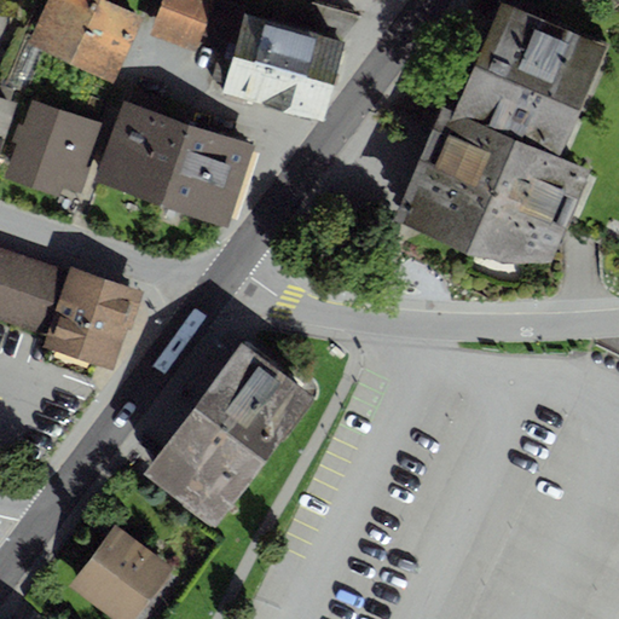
[(0,0),(0,16),(17,18),(18,0),(0,0)]
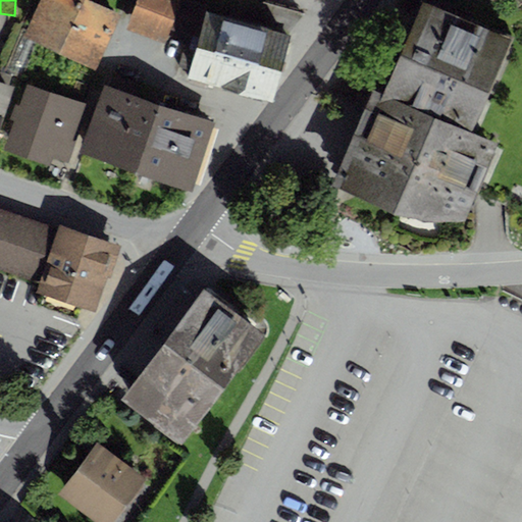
[(93,0),(40,0),(24,35),(96,67),(121,13),(93,0)]
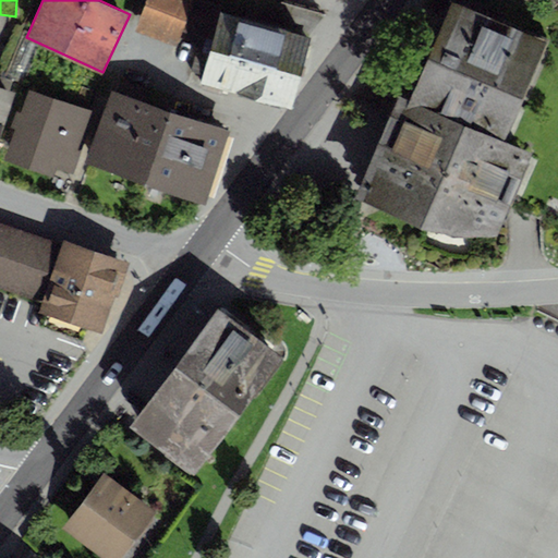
[(145,0),(134,32),(172,45),(180,24),(204,33),(215,0),(145,0)]
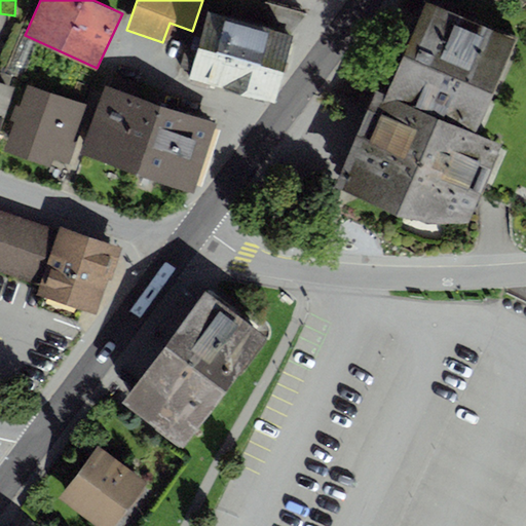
[(515,39),(425,1),(385,95),(376,89),(334,185),(425,223),(467,222),(501,144),(474,133),(515,39)]
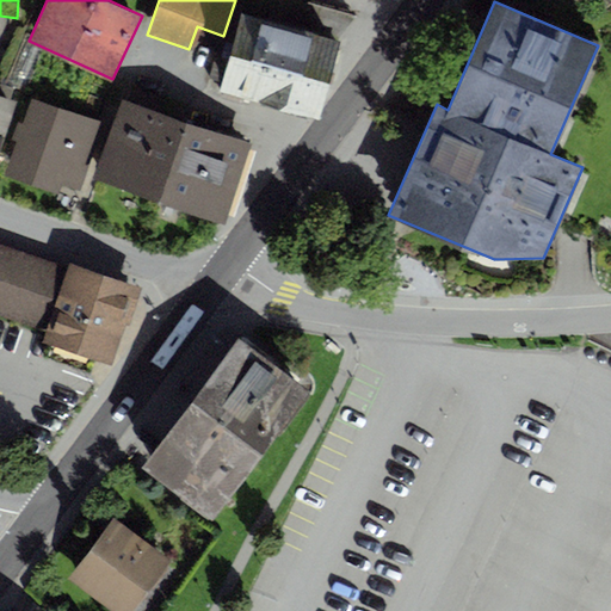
[(343,39),(240,11),(232,42),(226,41),(223,48),(220,47),(214,68),(226,72),(221,92),(320,118),(343,39)]
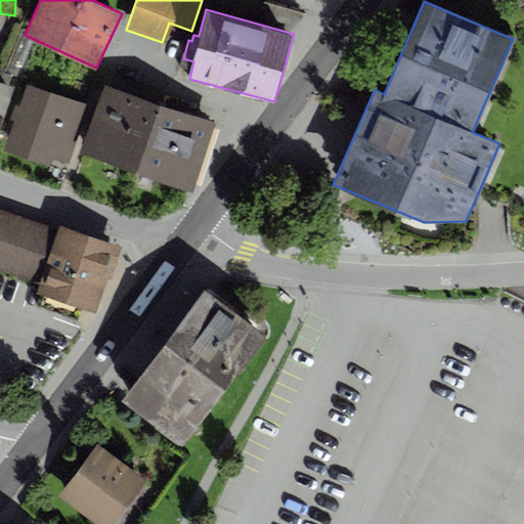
[(80,153),(136,172),(159,104),(135,96),(139,84),(113,75),(107,86),(104,85),(80,153)]
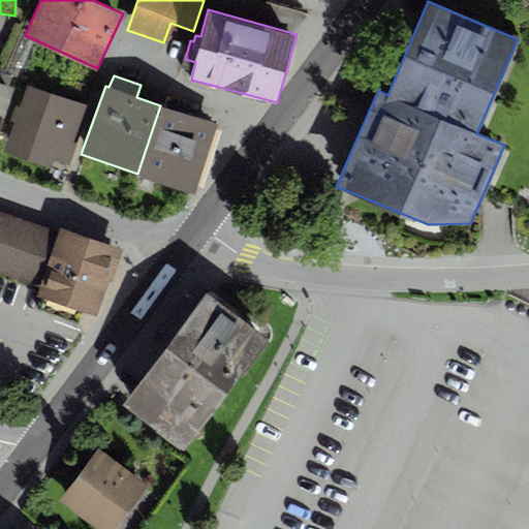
[(0,127),(13,87),(0,82),(0,127)]
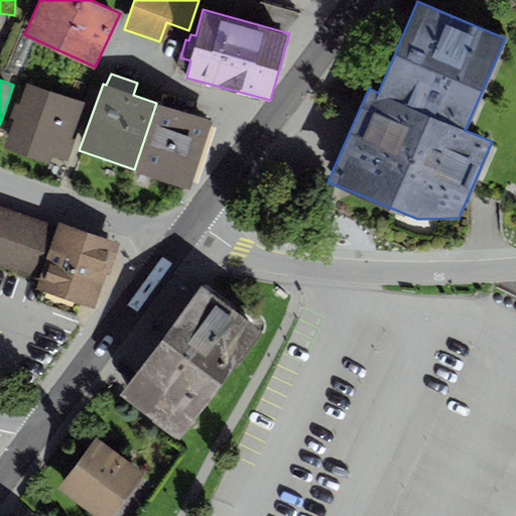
[(13,119),(3,148),(48,163),(51,155),(67,160),(72,146),(68,144),(82,102),(25,83),(18,104),(15,103),(9,118),(13,119)]
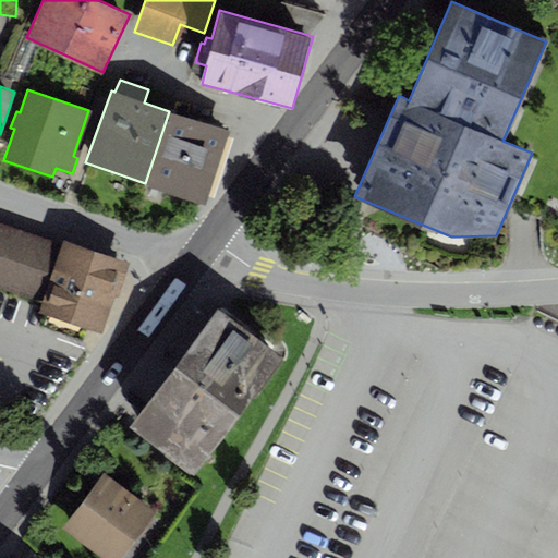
[(145,183),(205,203),(229,131),(169,111),(145,183)]
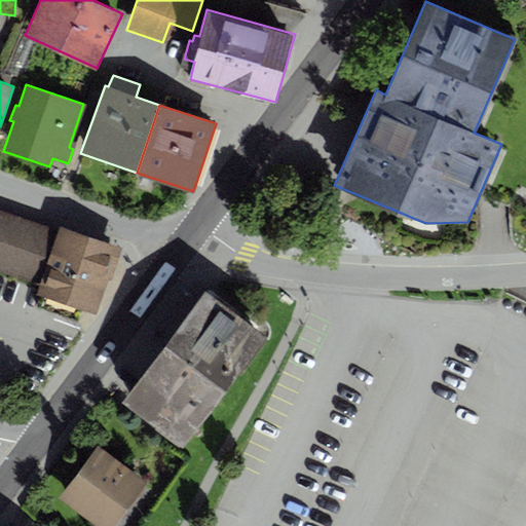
[(59,227),(0,207),(0,269),(40,283),(59,227)]
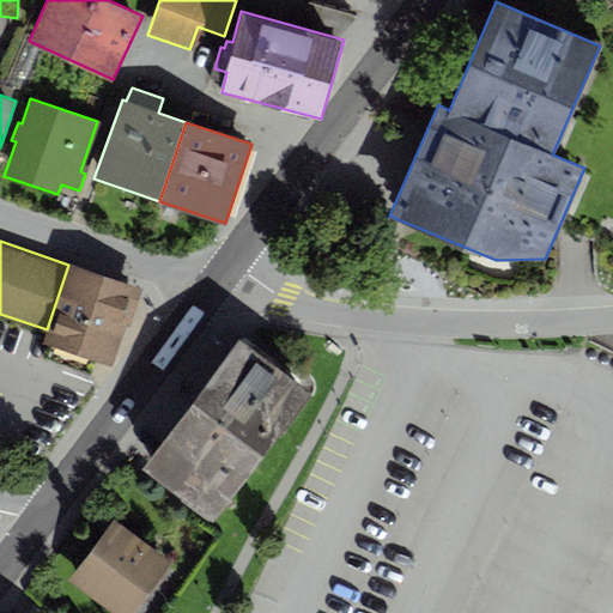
[(43,341),(114,364),(139,287),(68,265),(43,341)]
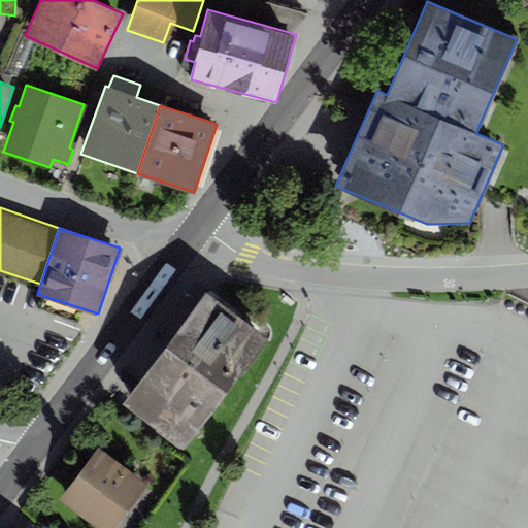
[(206,291),(123,404),(184,449),(267,336),(206,291)]
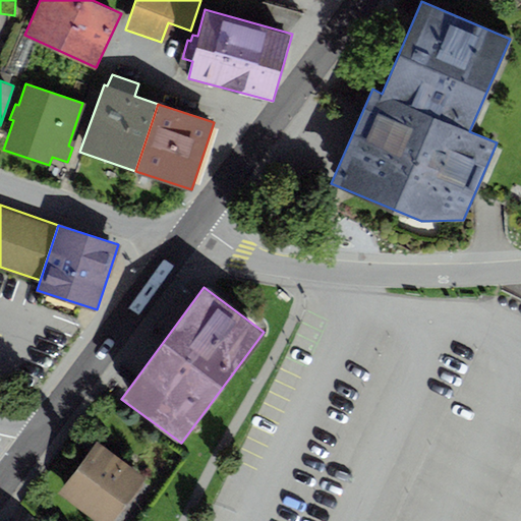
[(97,441),(58,494),(96,520),(113,520),(146,477),(97,441)]
